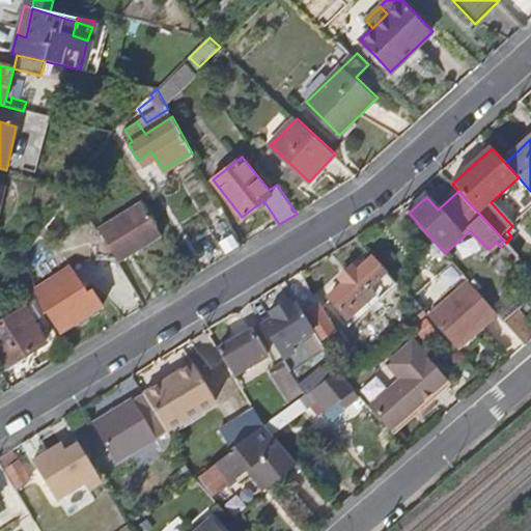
[(100,229),(119,261),(163,235),(142,202),(100,229)]
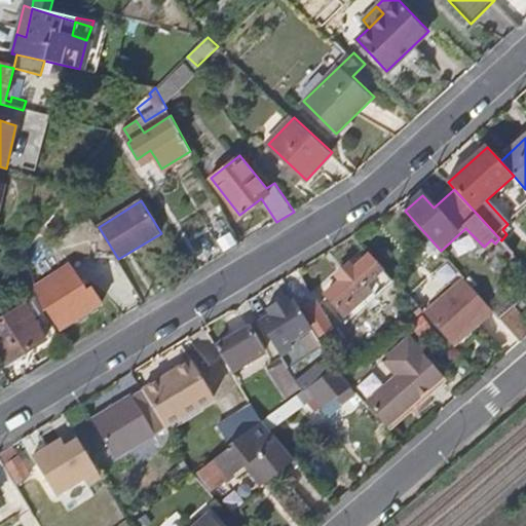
[(371,255),(328,295),(340,309),(384,270),(371,255)]
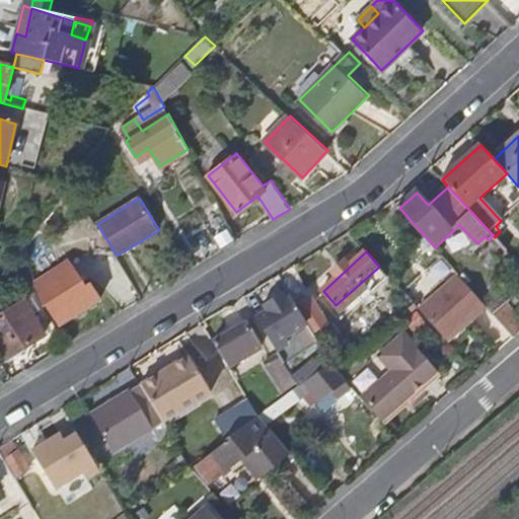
[(102,299),(92,283),(87,286),(71,260),(35,283),(44,308),(45,309),(48,308),(60,327),(102,299)]
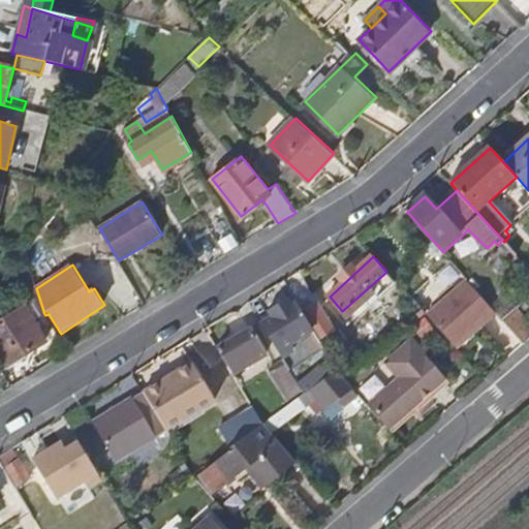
[(381,289),(393,302),(404,291),(393,279),(381,289)]
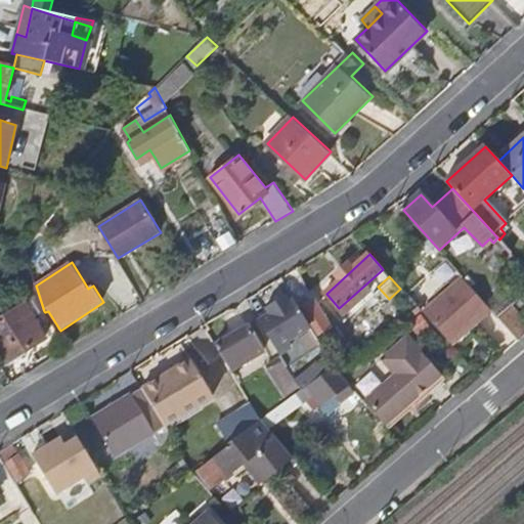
[(424,310),(454,344),(492,309),(464,276),(424,310)]
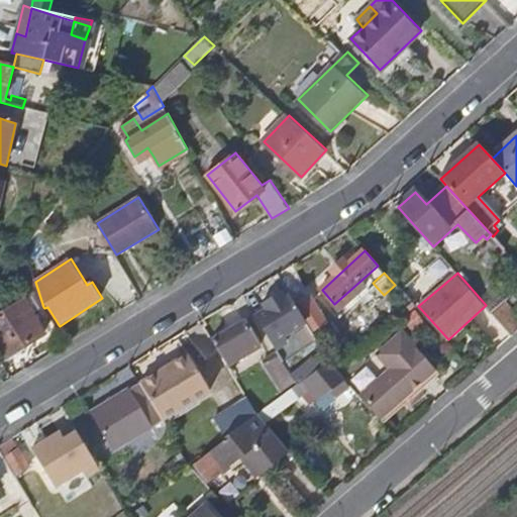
[(282,290),(265,302),(269,309),(259,316),(278,348),(294,338),(290,332),(307,320),(297,304),(291,295),(287,297),(282,290)]
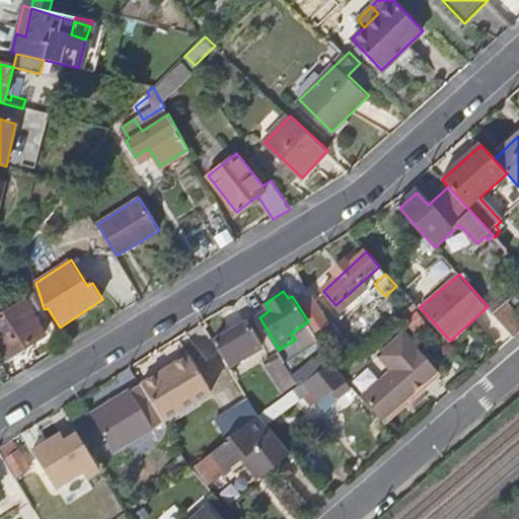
[(312,297),(298,305),(308,321),(315,334),(329,324),(312,297)]
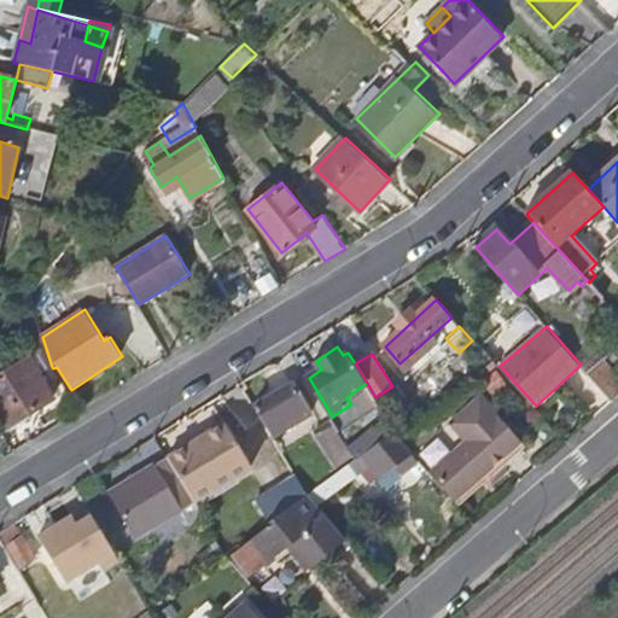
[(590,374),(614,402),(617,398),(617,363),(611,356),(590,374)]
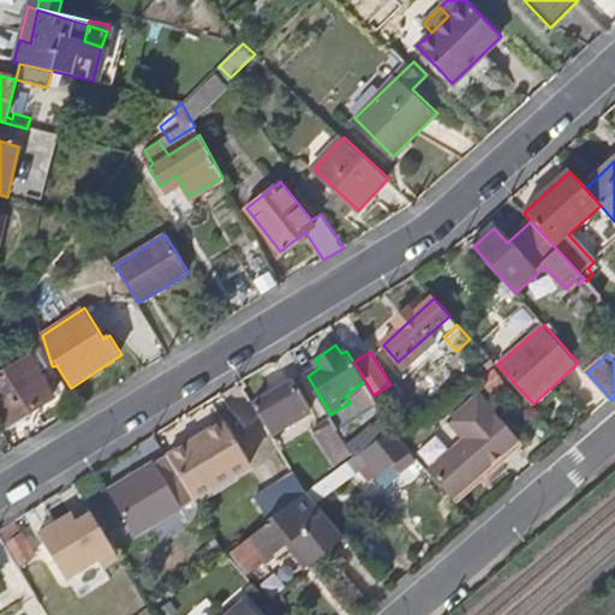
[(30,356),(0,374),(0,413),(7,425),(55,396),(30,356)]
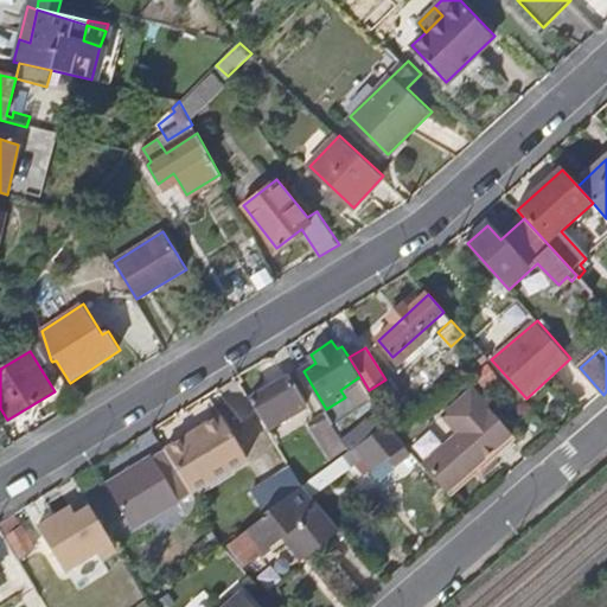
[(251,398),(270,430),(307,407),(288,375),(251,398)]
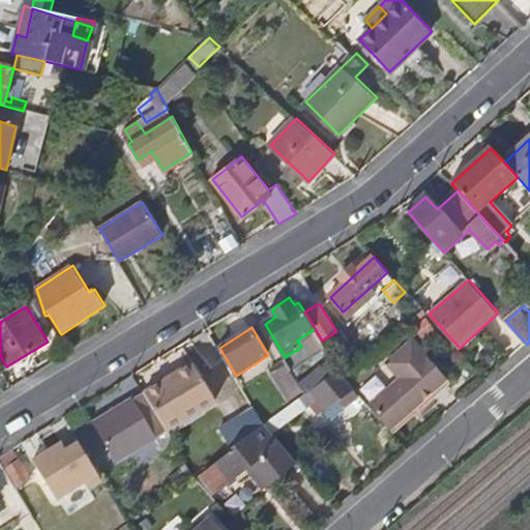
[(404,380),(373,408),(392,430),(450,379),(415,340),(387,362),(404,380)]
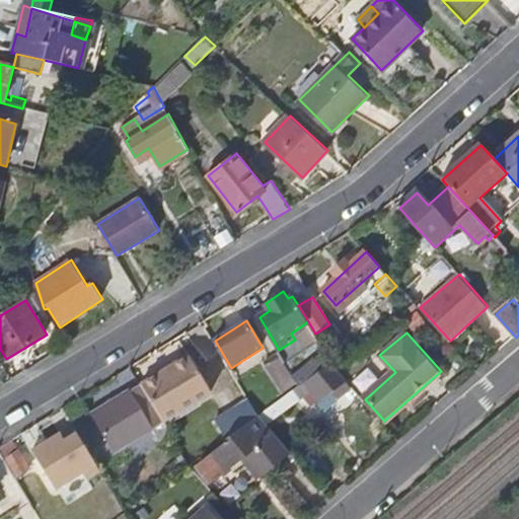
[(142,384),(165,422),(213,392),(181,342),(161,354),(134,371),(142,384)]
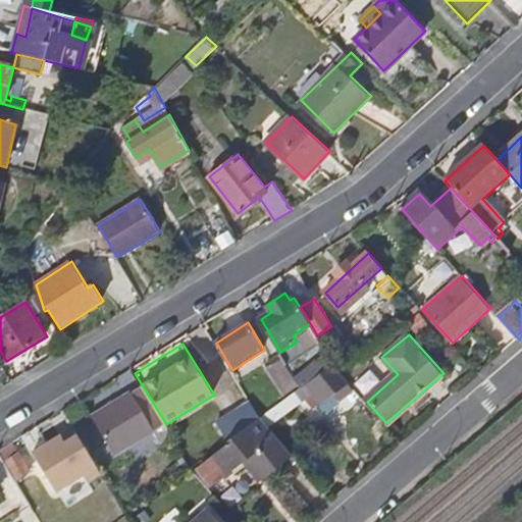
[(270,371),(283,393),(300,382),(286,360),(270,371)]
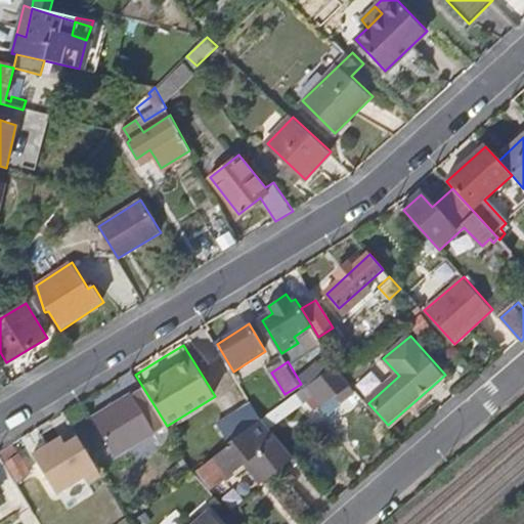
[(304,388),(299,392),(306,399),(311,395),(313,399),(318,395),(325,403),(350,383),(336,365),(304,388)]
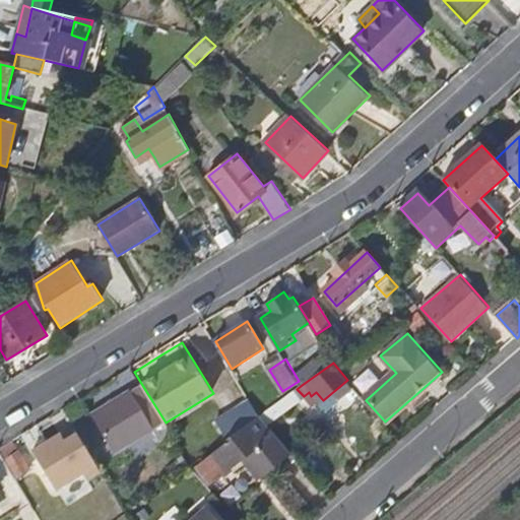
[(92,415),(116,454),(166,423),(142,385),(92,415)]
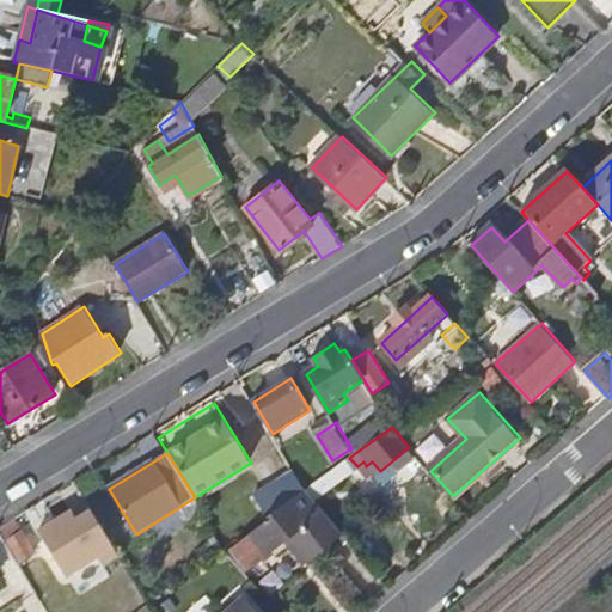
[(349,458),(306,489),(322,507),(328,502),(325,497),(360,470),(357,466),(349,458)]
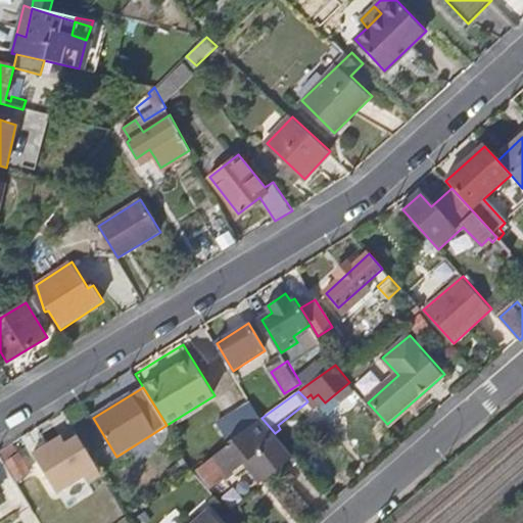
[(251,400),(218,424),(229,441),(262,418),(251,400)]
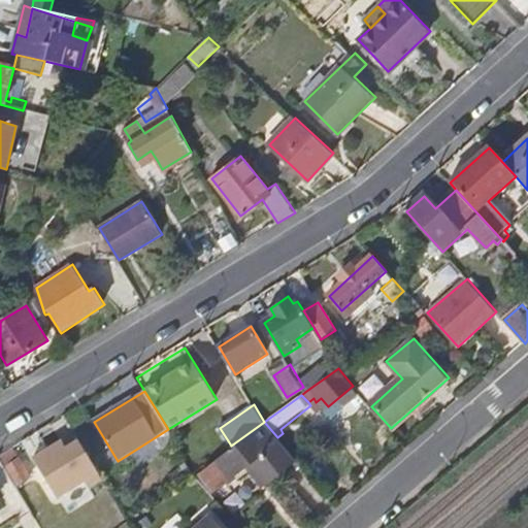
[(234,451),(202,476),(216,491),(248,465),(265,486),(296,460),(277,437),(264,422),(231,446),(234,451)]
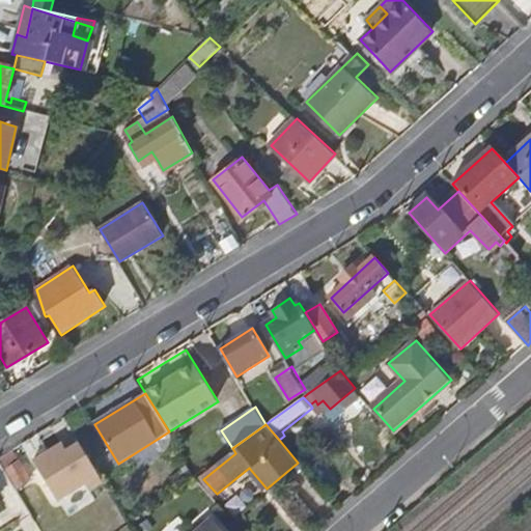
[(43,455),(34,460),(59,500),(86,483),(90,491),(104,481),(90,458),(78,466),(67,449),(63,442),(51,450),(38,432),(31,438),(24,442),(33,457),(40,452),(43,455)]
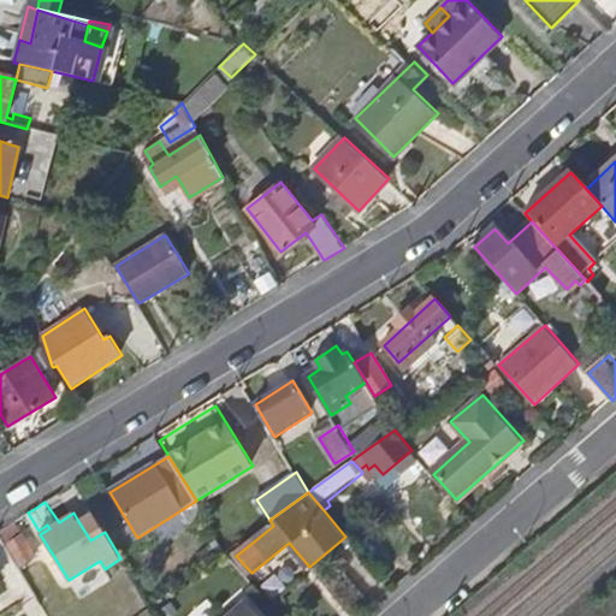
[(78,521),(90,540),(105,532),(93,513),(78,521)]
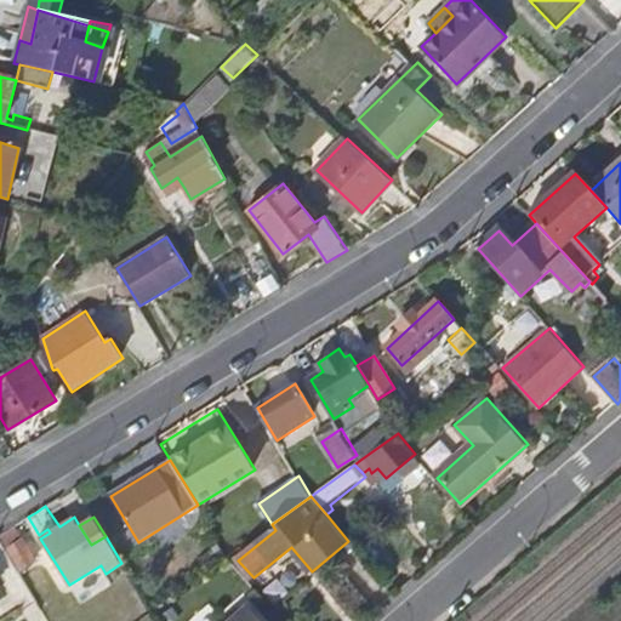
[(261,620),(249,607),(232,620),(261,620)]
